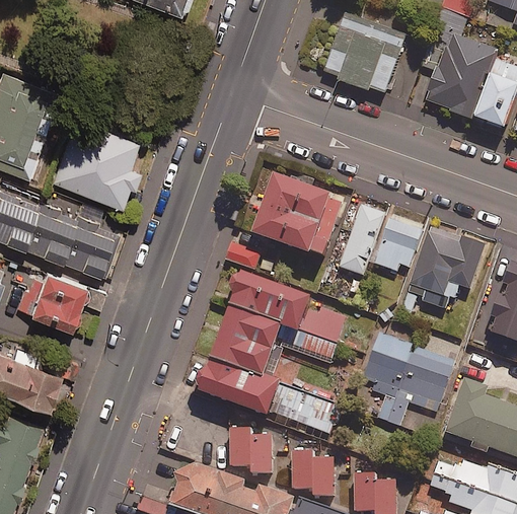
[(150,0),(180,12),(186,0),(150,0)]
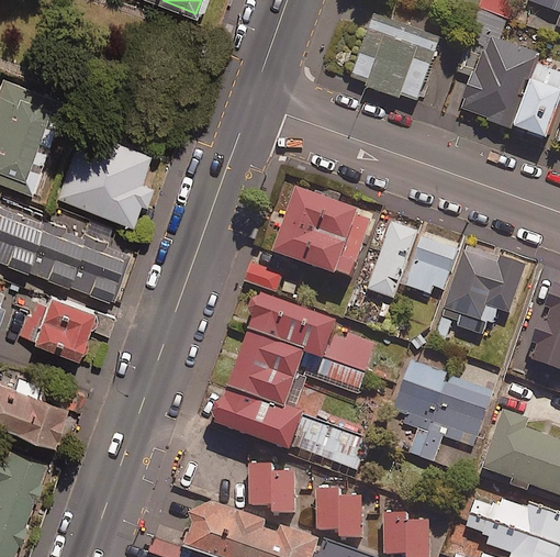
[(535,0),(559,9),(559,11),(556,24),(559,25),(559,0),(535,0)]
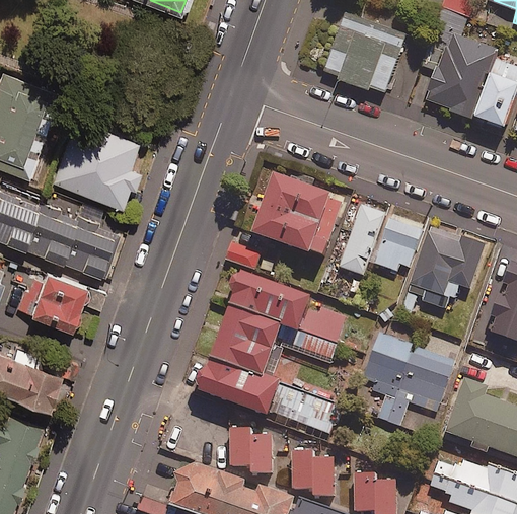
[(395,79),(413,22),(348,3),(330,60),(395,79)]
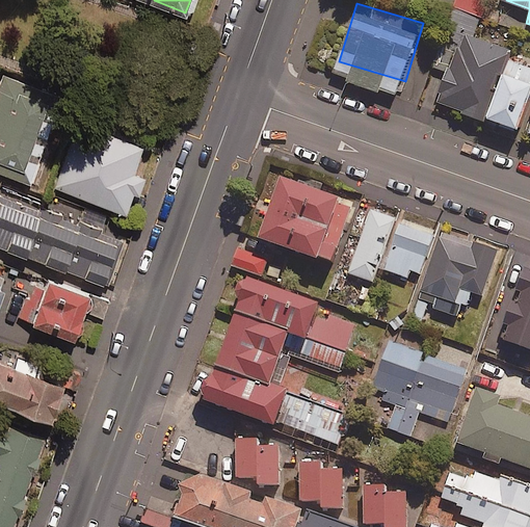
[(485,120),(506,57),(509,48),(459,31),(435,103),(485,120)]
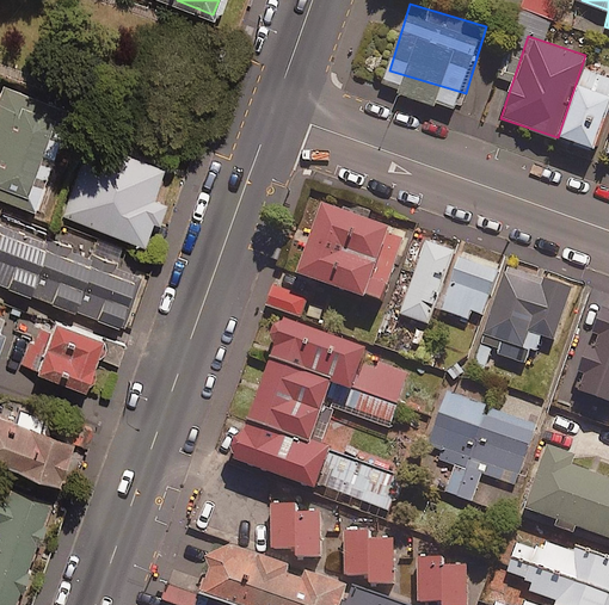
[(608,74),(582,66),(558,137),(595,149),(608,105),(608,74)]
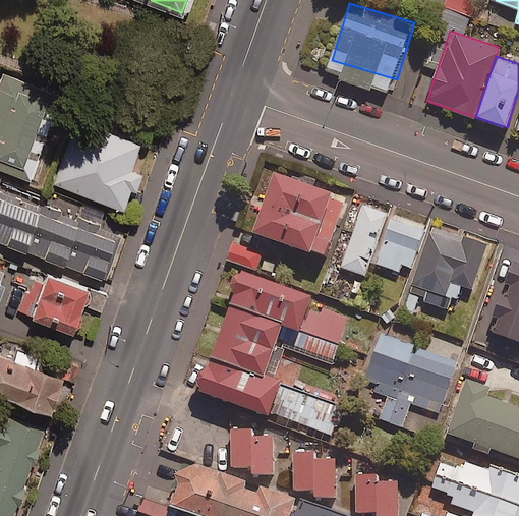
[(49,88),(2,71),(0,75),(0,167),(26,176),(46,122),(38,119),(49,88)]
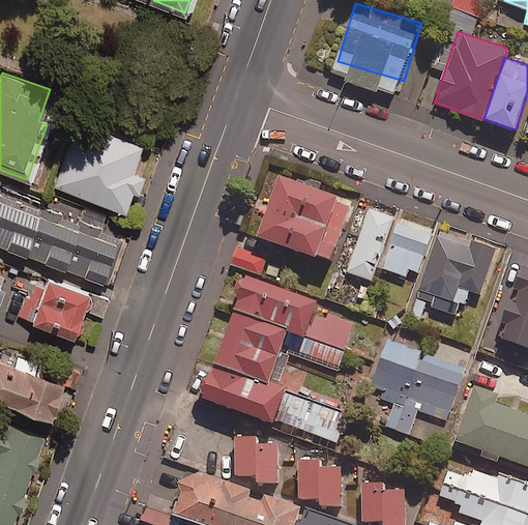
[(134,192),(141,174),(128,170),(139,142),(77,118),(52,183),(121,209),(128,190),(134,192)]
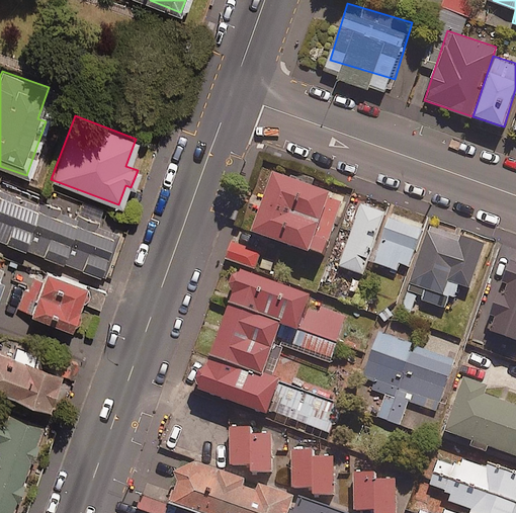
[(329,195),(270,176),(250,236),(321,260),(327,243),(315,239),(329,195)]
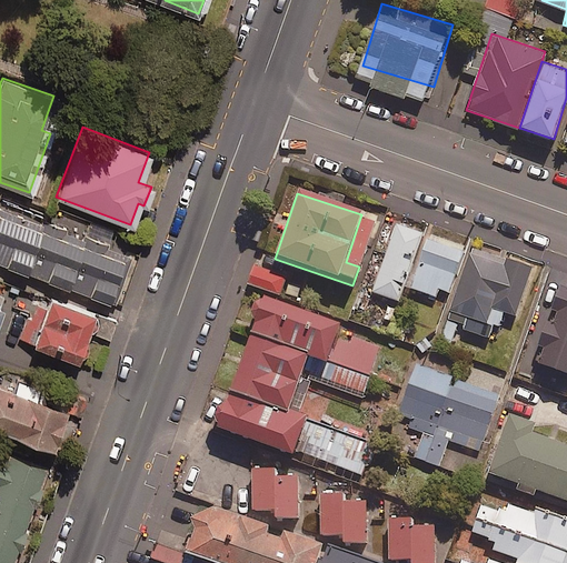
[(68,230),(0,207),(0,262),(106,300),(120,258),(65,239),(68,230)]
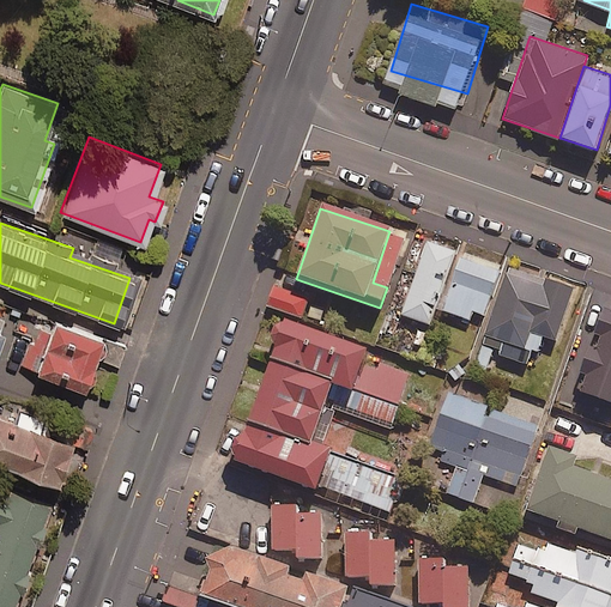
[(454,250),(427,241),(399,314),(428,325),(454,250)]
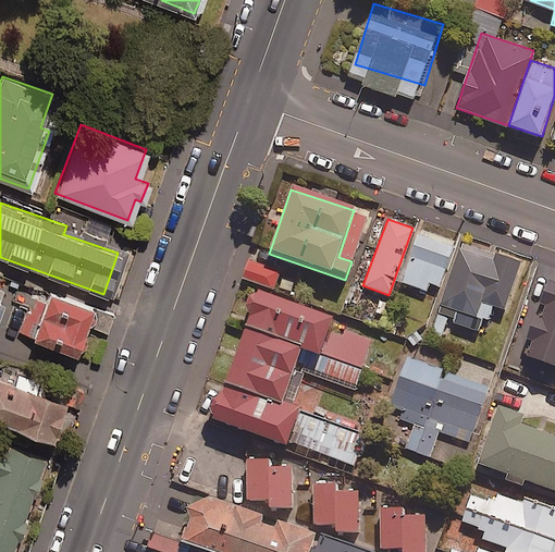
[(453,241),(419,229),(401,281),(424,290),(427,282),(438,285),(453,241)]
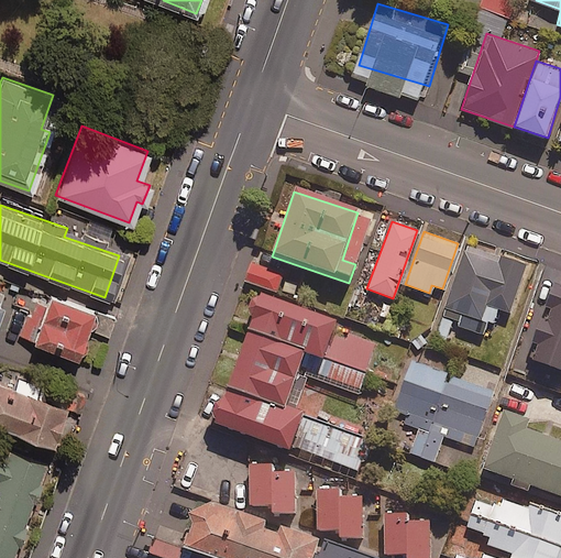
[(524,267),(463,249),(444,308),(461,314),(458,326),(482,334),(486,321),(494,324),(498,309),(509,313),(524,267)]
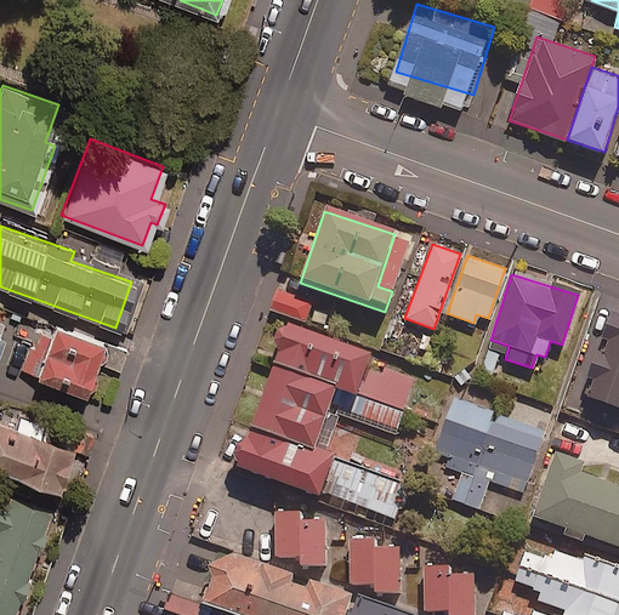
[(278,284),(268,308),(302,322),(312,299),(278,284)]
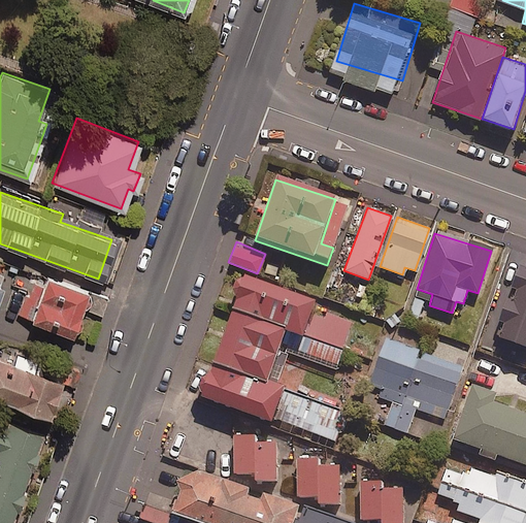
[(525,349),(525,270),(517,267),(492,337),(525,349)]
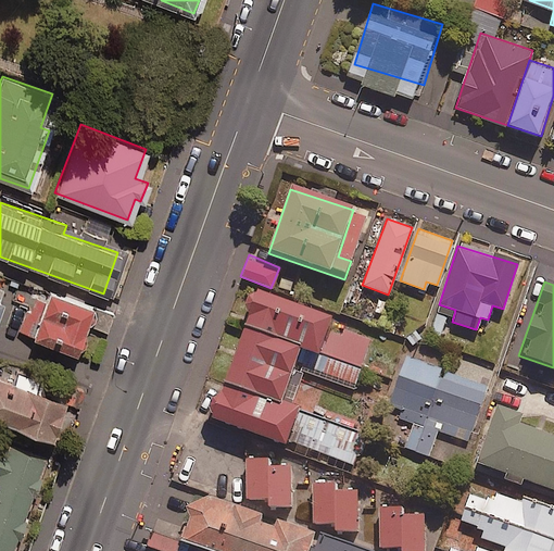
[(88,307),(21,283),(15,298),(28,302),(17,333),(72,352),(88,307)]
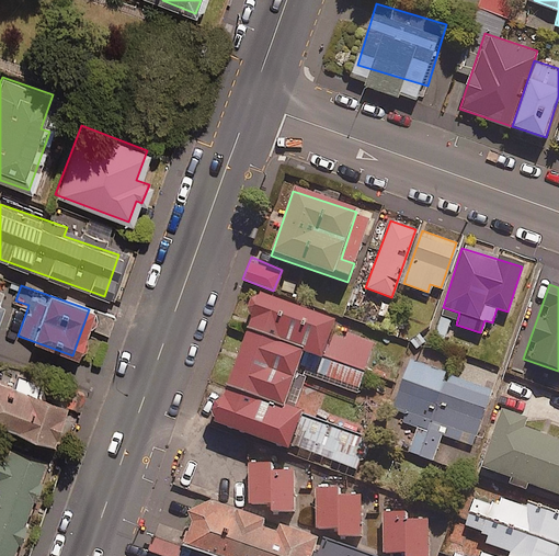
[(335,321),(261,294),(223,401),(218,399),(209,424),(288,452),(301,415),(284,408),(304,355),(321,362),(335,321)]
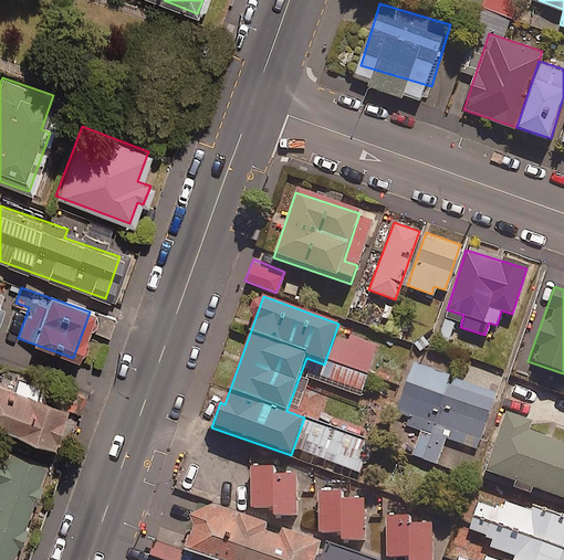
[(377,344),(348,334),(334,373),(314,367),(310,378),(359,394),(377,344)]
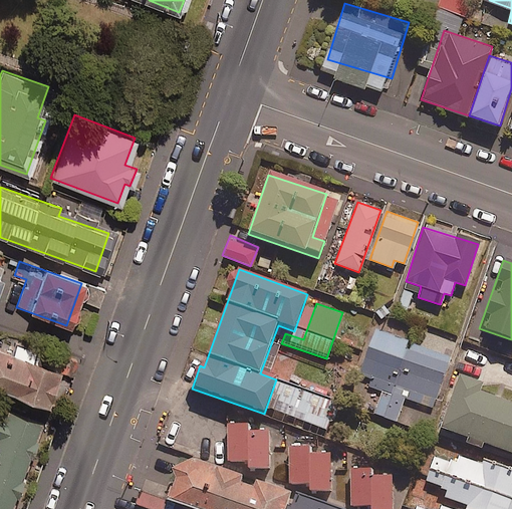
[(450,355),(373,327),(356,371),(369,376),(366,384),(380,389),(372,411),(395,420),(404,396),(431,406),(450,355)]
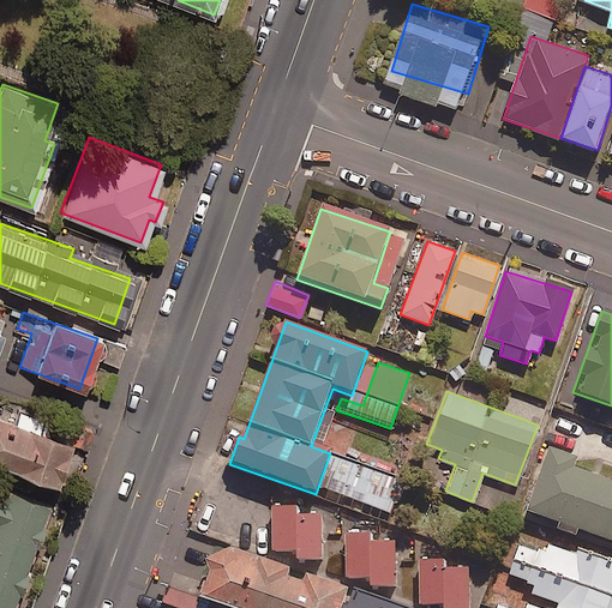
[(69,443),(0,416),(0,465),(52,485),(69,443)]
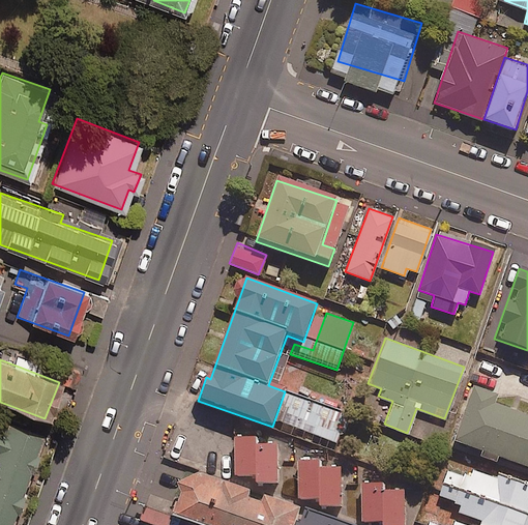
[(496,465),(498,458),(527,469),(527,417),(493,405),(496,396),(473,387),(452,441),(479,451),(477,458),(496,465)]
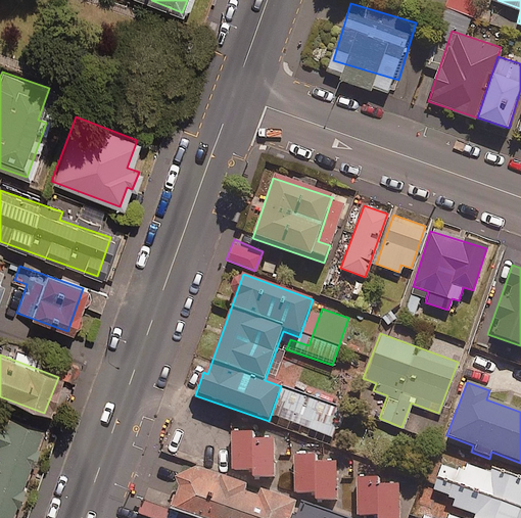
[(343,408),(293,389),(283,418),(333,436),(343,408)]
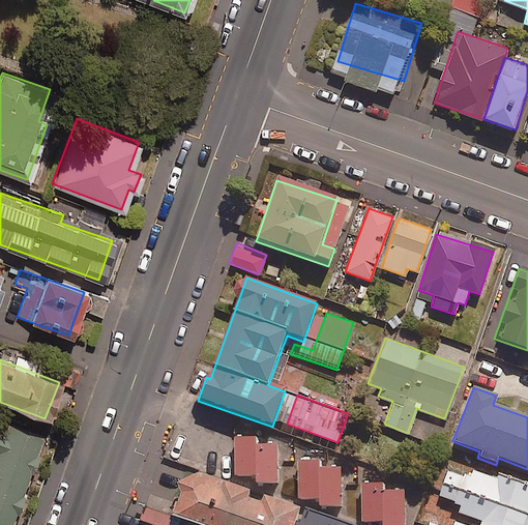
[(0,524),(10,524),(39,435),(4,425),(1,437),(0,437),(0,524)]
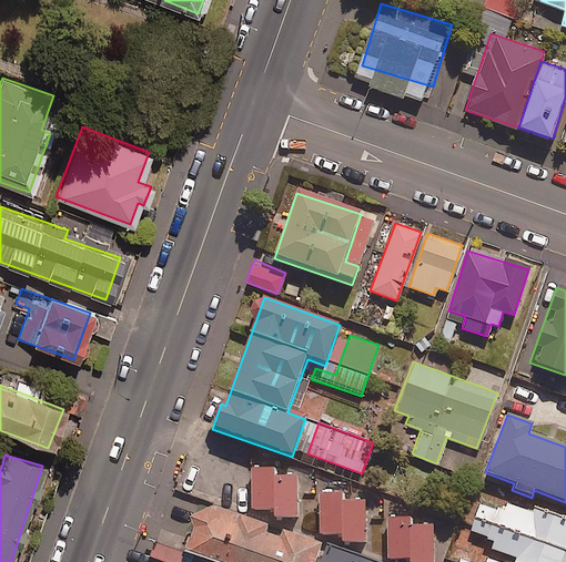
[(273,465),(252,465),(250,504),(273,506),(273,512),(296,513),(297,471),(273,471),(273,465)]
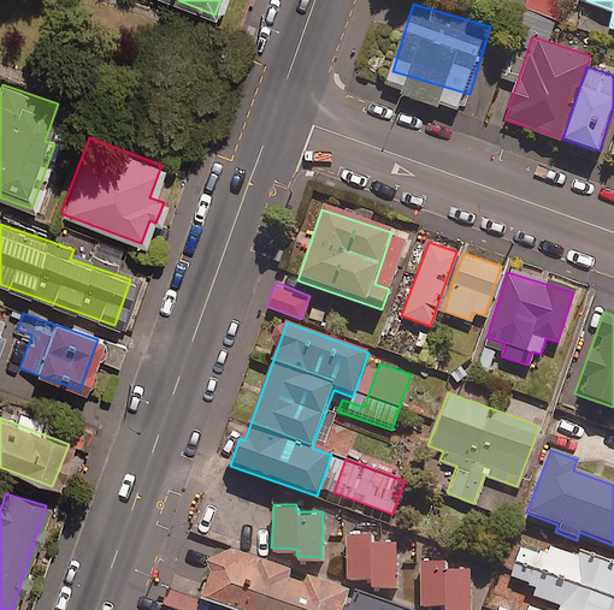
[(369,531),(348,532),(349,575),(370,575),(370,584),(396,582),(395,538),(369,538),(369,531)]
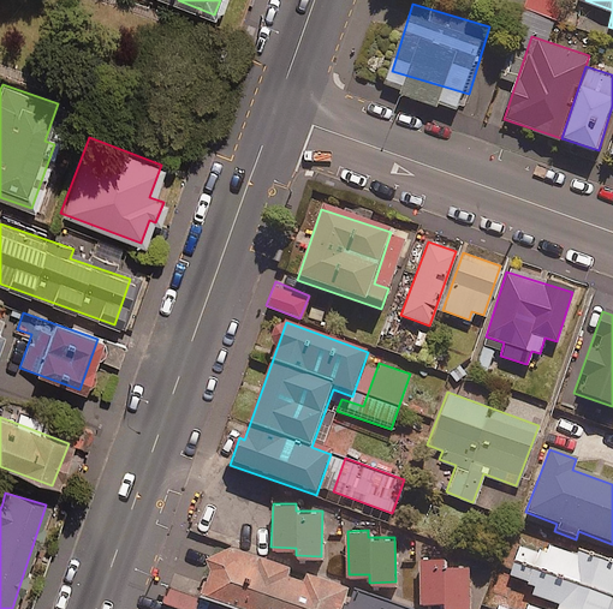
[(507,574),(531,581),(527,595),(557,604),(554,608),(612,608),(612,562),(571,549),(570,553),(519,536),(507,574)]
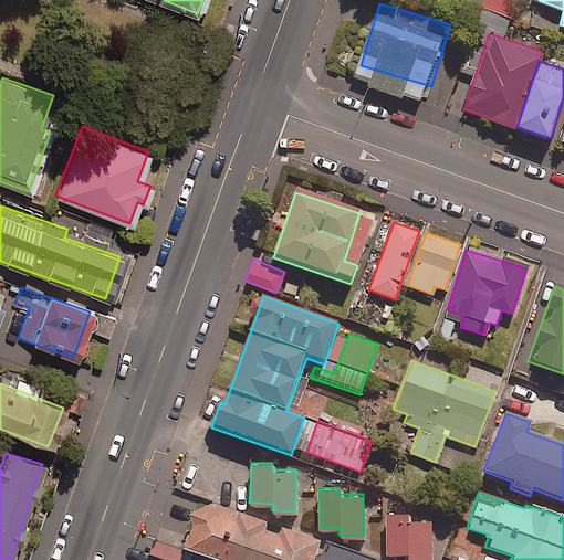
[(268,528),(213,509),(189,520),(194,530),(185,556),(198,559),(316,559),(321,547),(281,532),(279,540),(264,536),(268,528)]
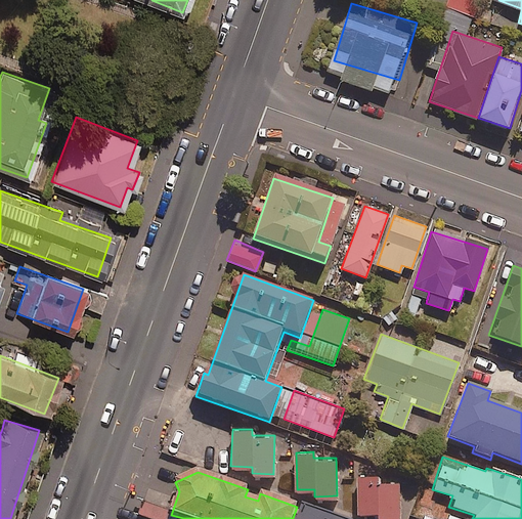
[(357,474),(357,512),(378,512),(377,518),(398,518),(399,482),(377,482),(377,474),(357,474)]
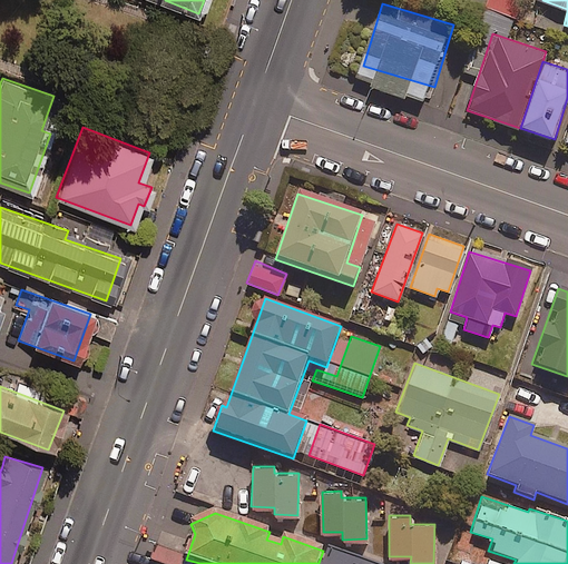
[(180,551),(152,547),(150,561),(179,563),(180,551)]
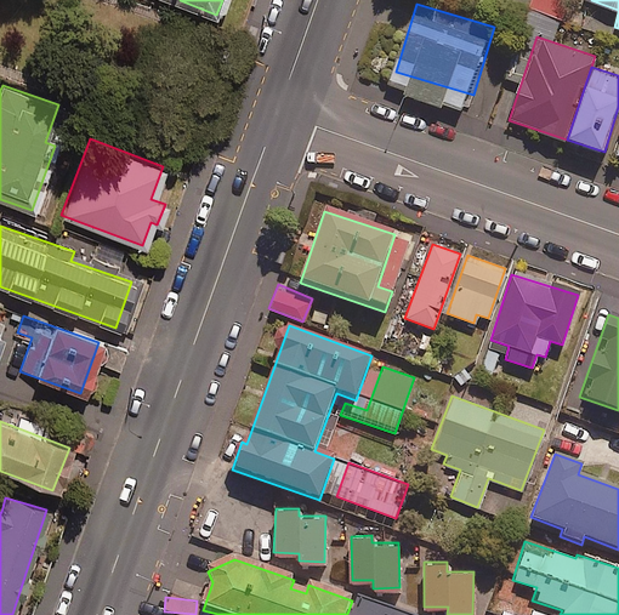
[(410,614),(365,601),(359,614),(410,614)]
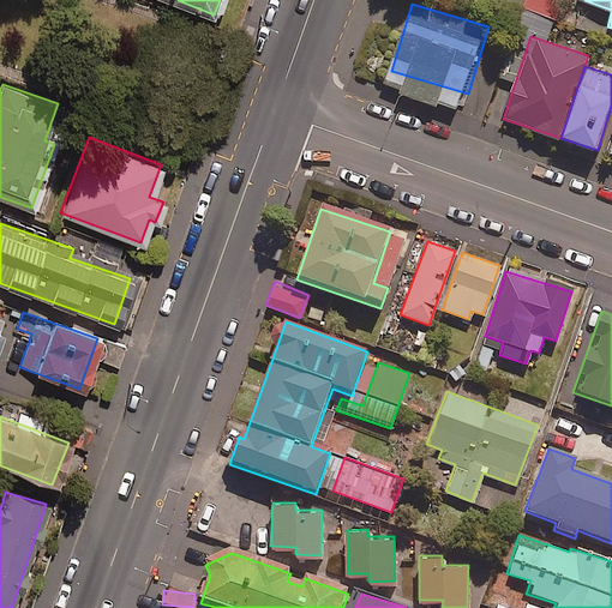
[(540,607),(499,595),(495,607),(540,607)]
